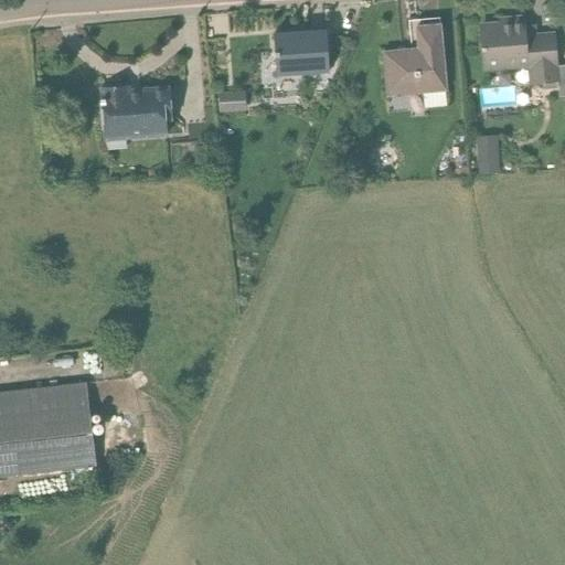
[(479,24),(483,72),(526,68),(528,85),(558,83),(554,31),(536,32),(535,24),(525,24),(524,14),(497,17),(498,22),(479,24)]
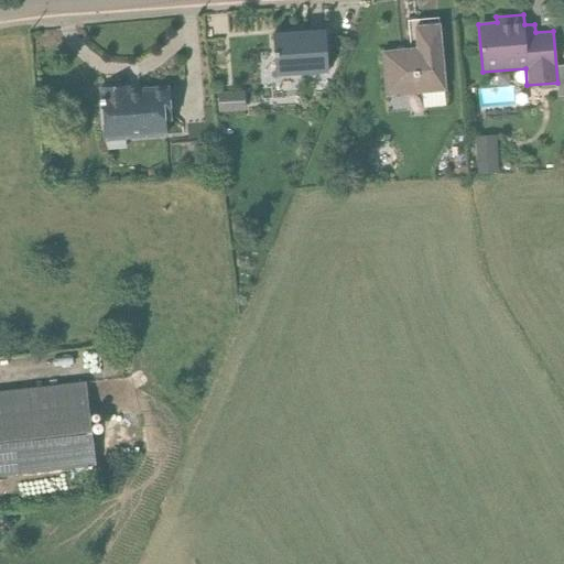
[(539,18),(540,29),(559,26),(556,15),(539,18)]
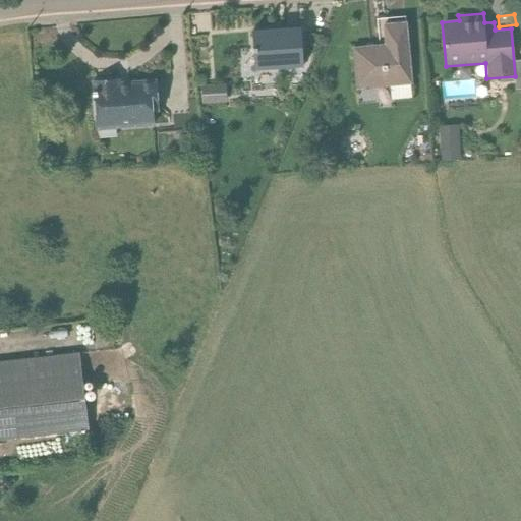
[(352,48),(356,90),(412,84),(406,22),(383,24),(385,45),(352,48)]
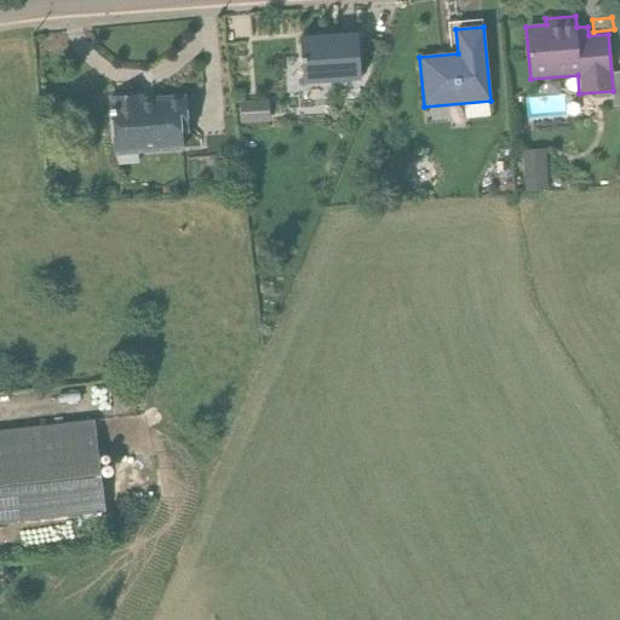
[(355,36),(299,39),(302,84),(357,81),(355,36)]
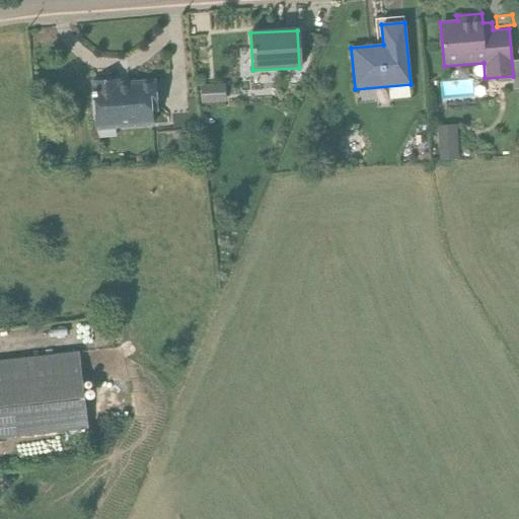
[(92,81),(96,130),(160,127),(155,78),(92,81)]
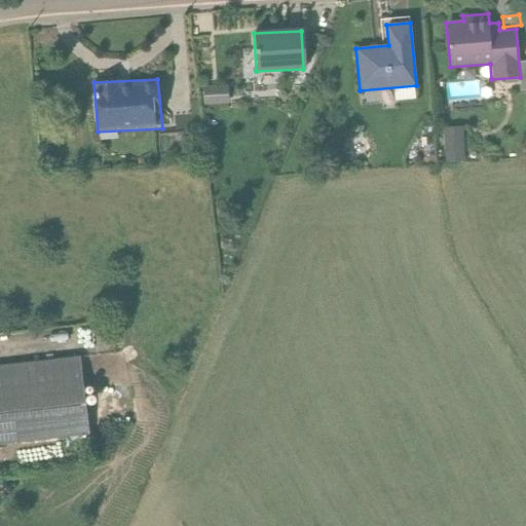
[(231,82),(207,83),(207,102),(232,101),(231,82)]
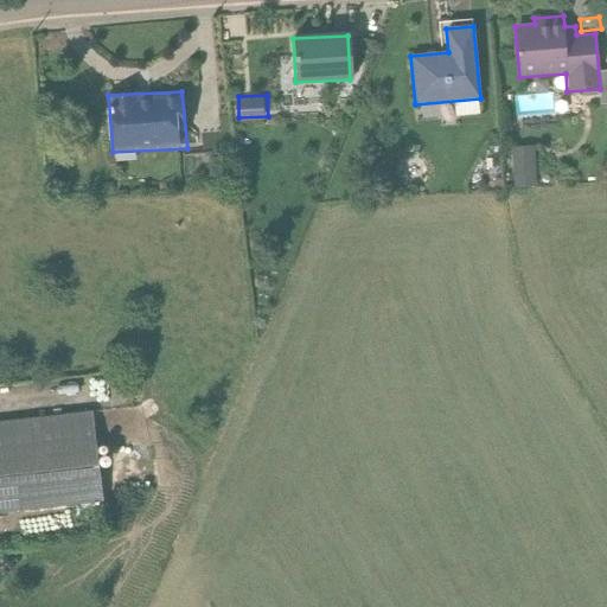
[(541,183),(538,142),(517,144),(519,184),(541,183)]
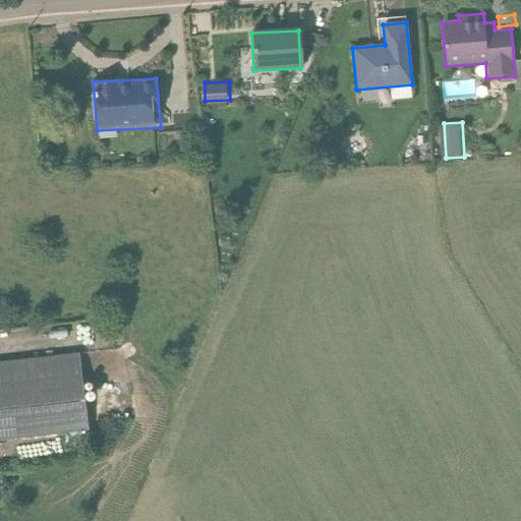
[(75,355),(0,363),(0,439),(83,429),(75,355)]
